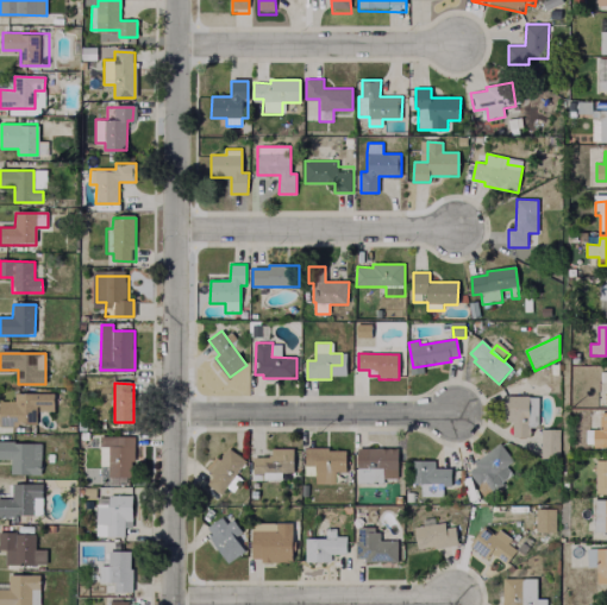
[(48,395),(47,408),(38,408),(38,426),(0,426),(0,402),(17,402),(17,395),(48,395)]
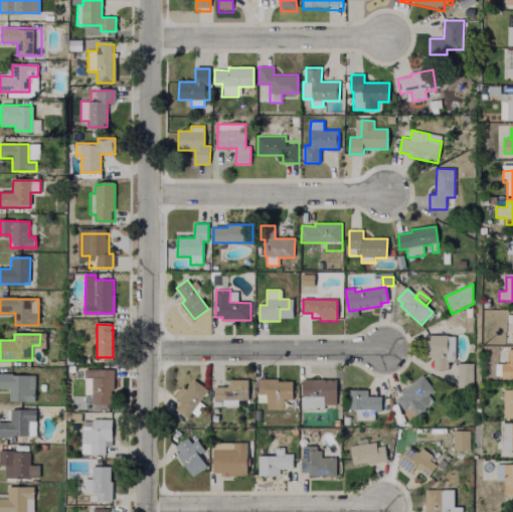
[(456,337),(456,360),(447,360),(447,371),(436,371),(436,358),(429,358),(429,337),(456,337)]
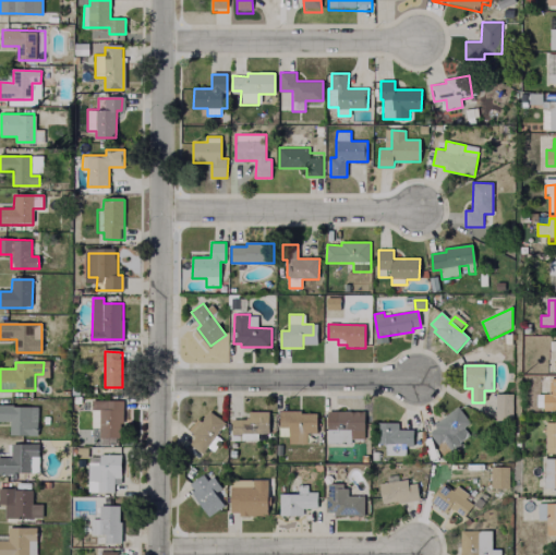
[(555,408),(544,408),(544,394),(551,394),(551,381),(555,381),(555,408)]
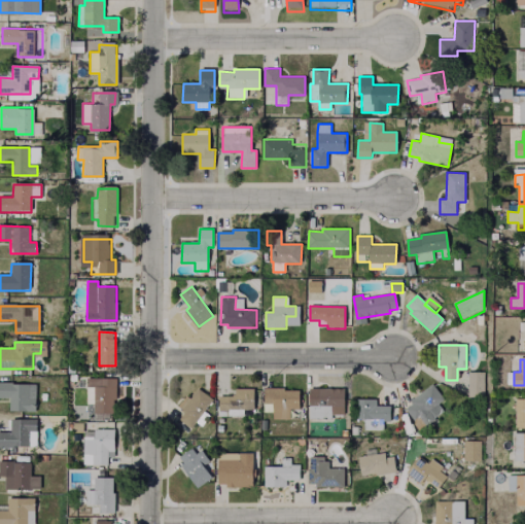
[(484,373),(484,397),(469,397),(469,373),(484,373)]
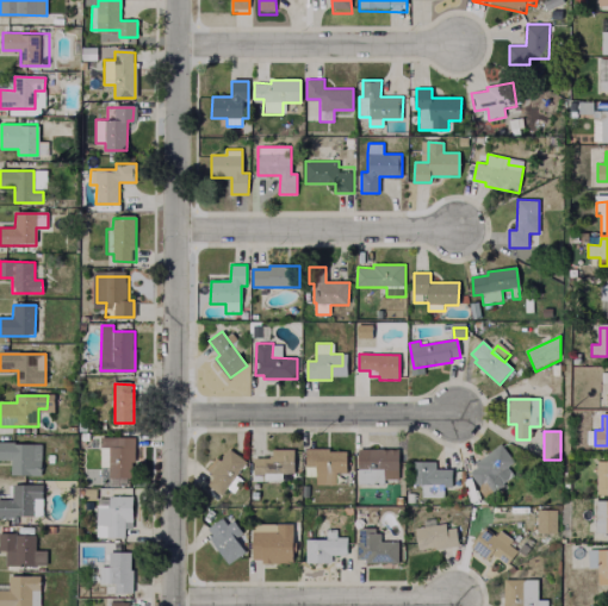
[(135,439),(135,479),(111,479),(111,466),(100,466),(100,439),(135,439)]
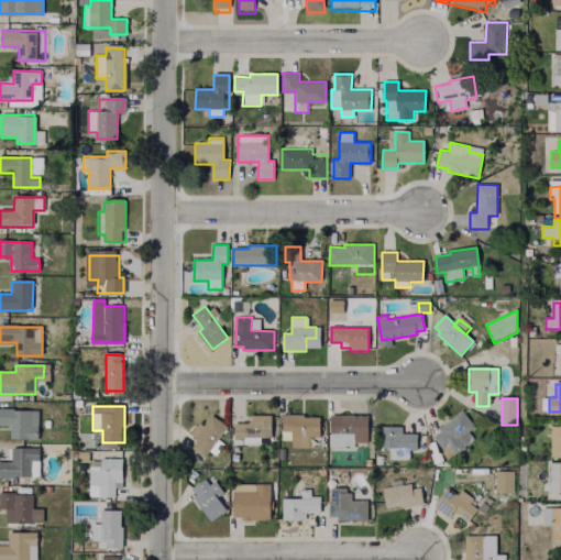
[(39,420),(39,440),(11,439),(11,426),(0,426),(0,409),(31,410),(31,420),(39,420)]
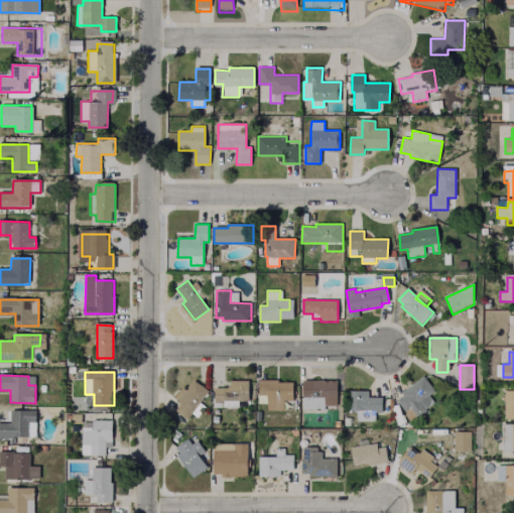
[(442,400),(422,415),(413,419),(399,399),(404,395),(402,393),(423,377),(442,400)]
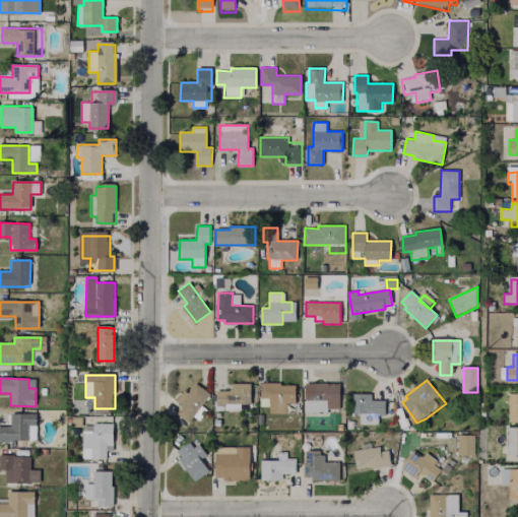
[(196,383),(210,394),(201,406),(207,410),(198,422),(193,417),(190,423),(178,413),(182,406),(177,402),(185,391),(188,394),(196,383)]
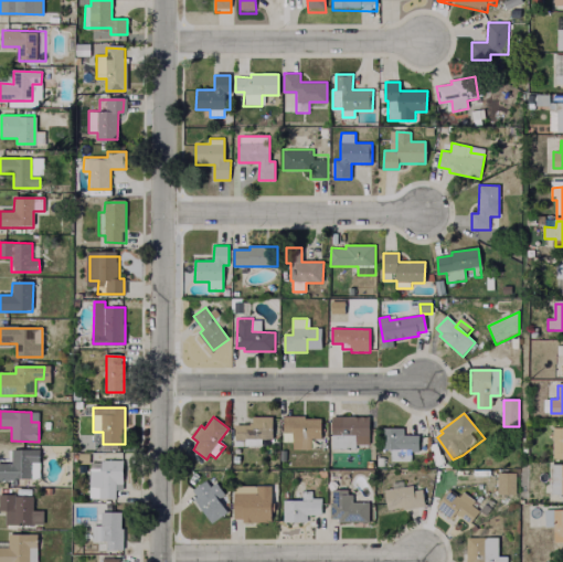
[(370,417),(369,436),(357,436),(357,448),(332,448),(332,421),(341,421),(341,416),(370,417)]
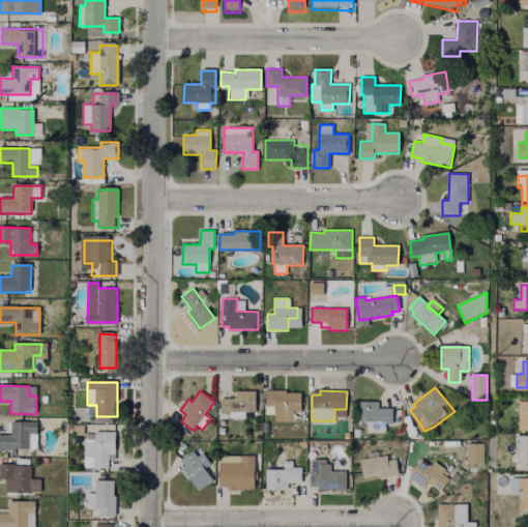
[(256,391),(255,412),(245,412),(245,418),(230,418),(230,413),(221,413),(221,399),(237,399),(237,391),(256,391)]
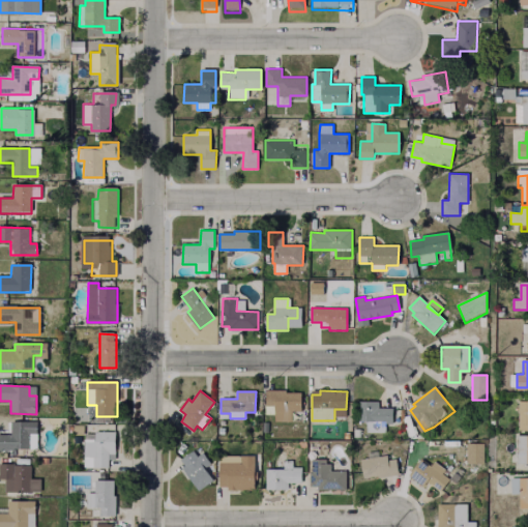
[(301,392),(301,411),(292,411),(292,422),(274,422),(274,414),(267,414),(267,392),(301,392)]
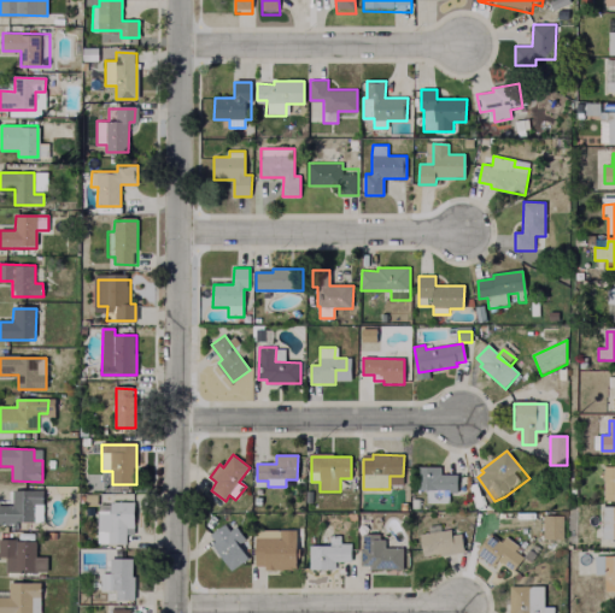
[(458,476),(458,505),(428,504),(429,489),(417,489),(417,465),(447,466),(447,476),(458,476)]
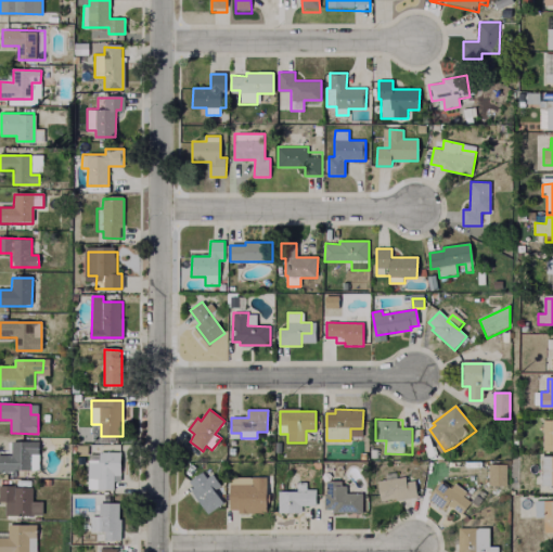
[(39,444),(39,454),(31,454),(31,472),(0,472),(0,456),(8,456),(8,449),(12,449),(12,444),(39,444)]
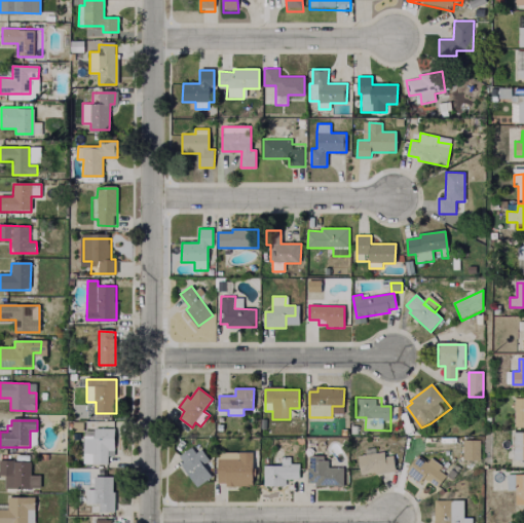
[(114,428),(114,451),(108,451),(108,464),(84,463),(84,439),(95,439),(95,428),(114,428)]
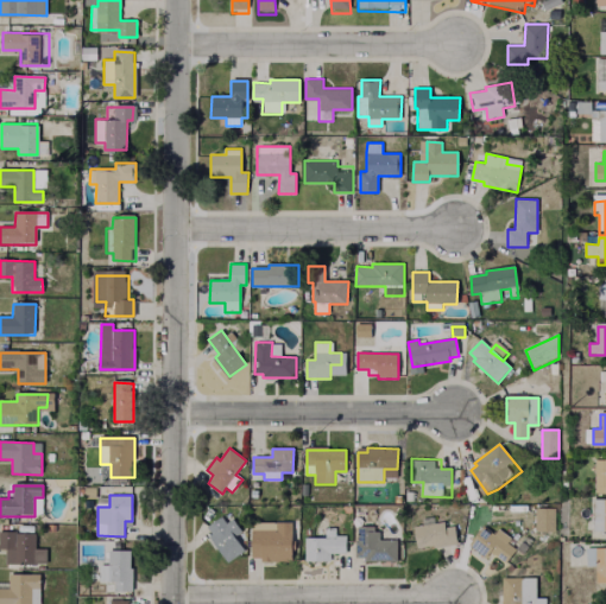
[(605,531),(593,531),(593,502),(605,502),(605,531)]
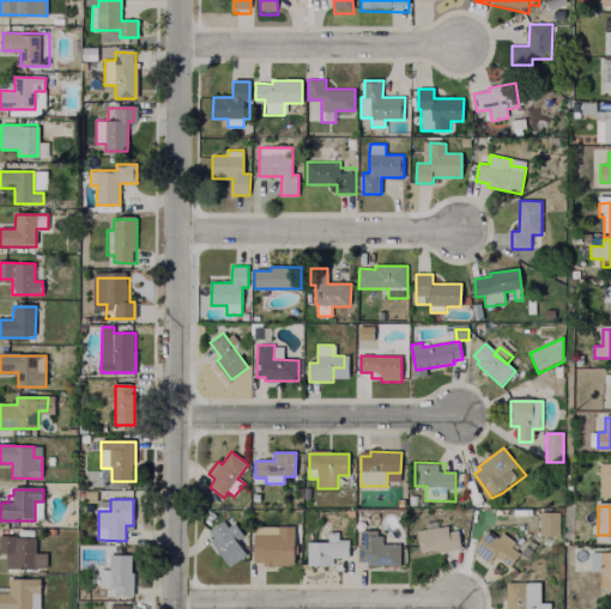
[(560,515),(560,536),(542,536),(543,515),(560,515)]
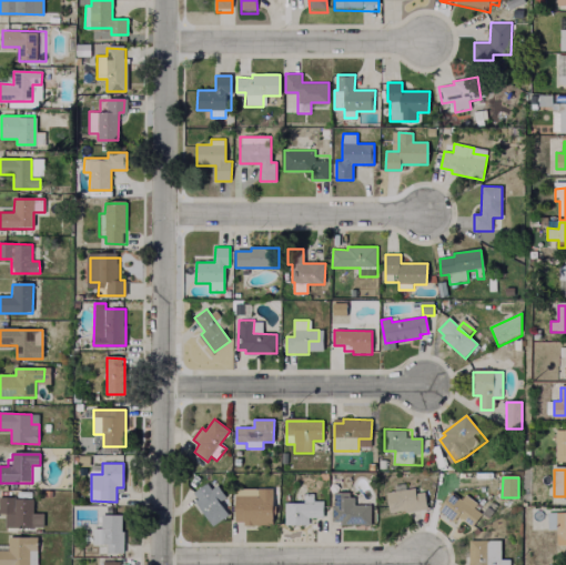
[(206,484),(211,490),(216,485),(225,498),(220,502),(229,515),(213,526),(195,502),(198,500),(193,494),(206,484)]
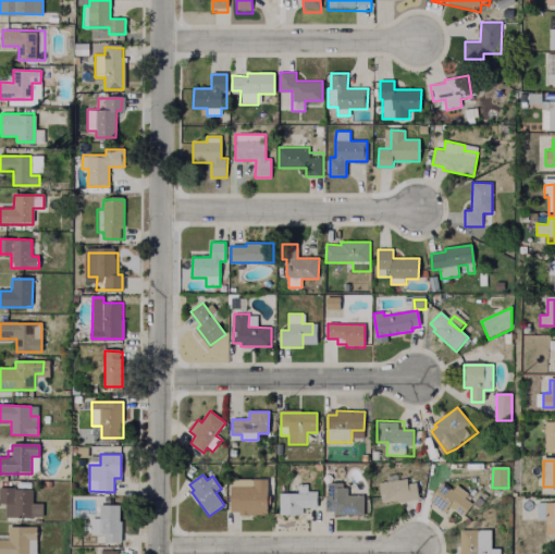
[(398,475),(399,480),(409,479),(412,502),(383,506),(380,483),(387,482),(386,476),(398,475)]
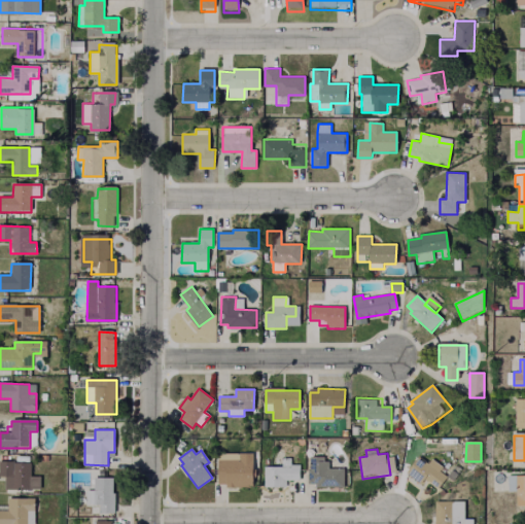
[(345,468),(344,487),(317,486),(317,484),(309,484),(309,469),(311,468),(311,453),(323,453),(323,468),(345,468)]
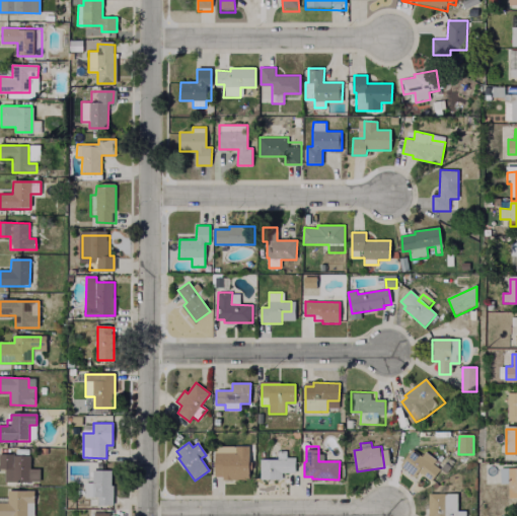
[(413,450),(422,457),(426,452),(438,462),(435,465),(441,469),(428,487),(401,465),(413,450)]
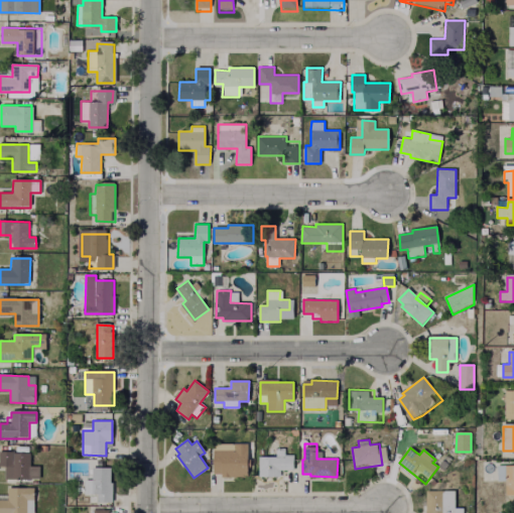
[(248,477),(222,477),(222,475),(214,474),(214,450),(248,450),(248,477)]
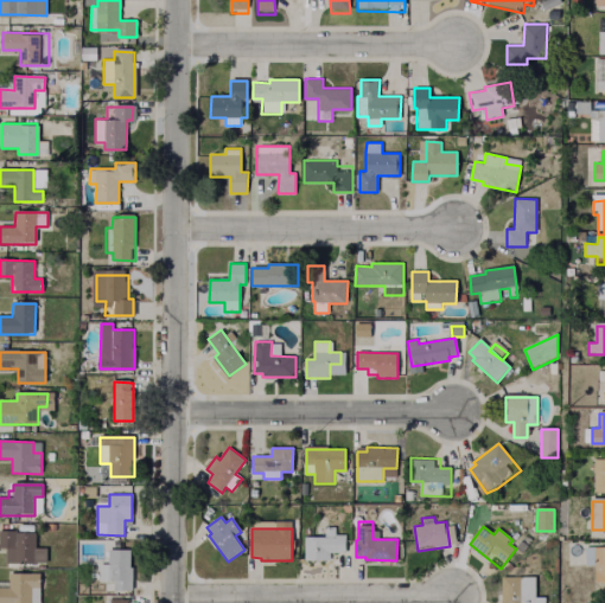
[(346,536),(345,552),(331,552),(331,559),(306,559),(306,537),(325,537),(325,528),(336,528),(336,536),(346,536)]
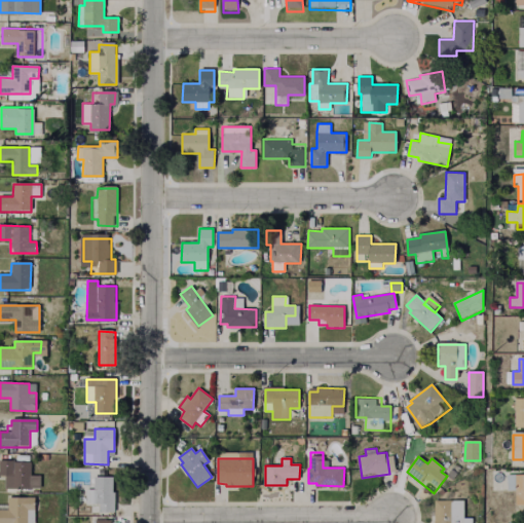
[(40,477),(40,489),(7,488),(7,476),(0,476),(0,461),(30,462),(30,477),(40,477)]
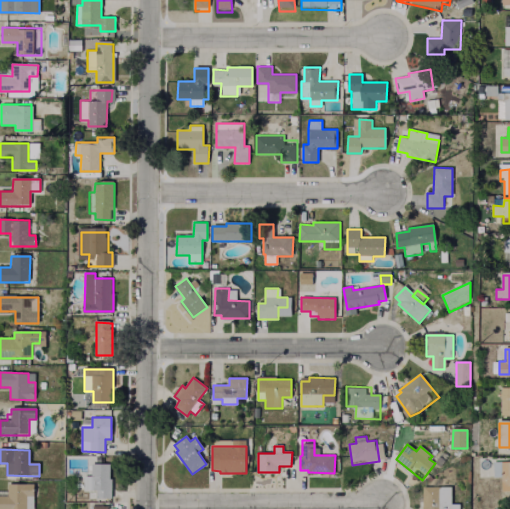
[(509,489),(504,489),(504,476),(496,475),(496,461),(509,461),(509,489)]
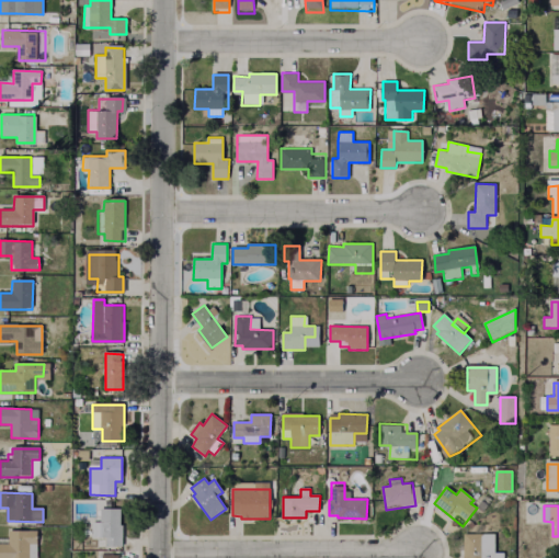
[(121,509),(121,526),(123,547),(105,547),(105,538),(92,537),(92,523),(101,523),(101,509),(121,509)]
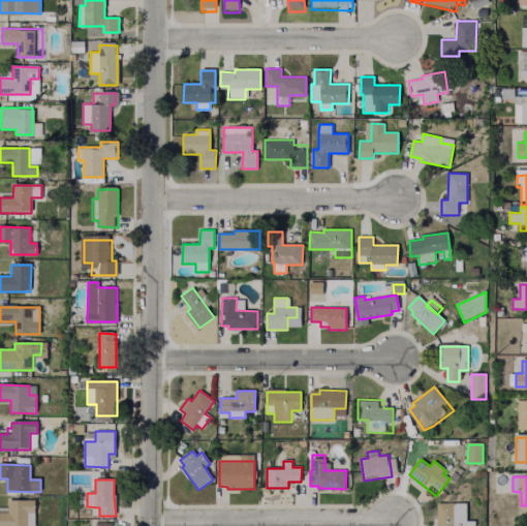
[(35,501),(35,525),(0,525),(0,509),(8,509),(8,501),(35,501)]
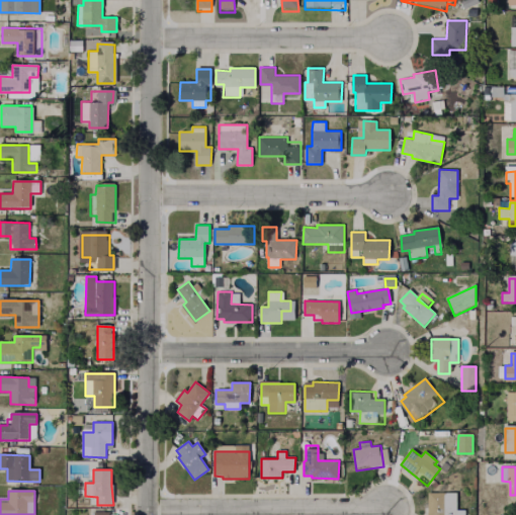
[(464,511),(463,514),(428,514),(429,493),(456,493),(456,511),(464,511)]
